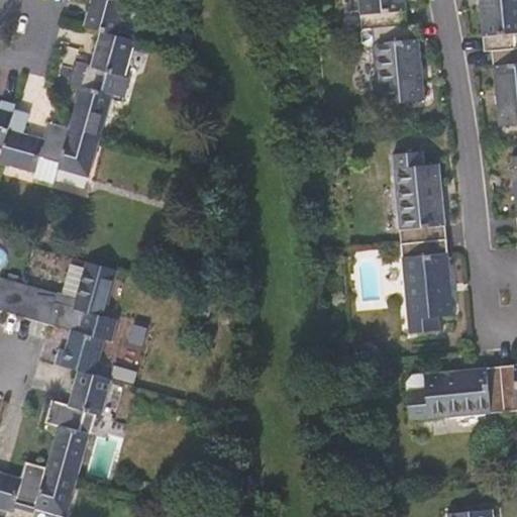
[(91,0),(88,12),(84,26),(102,31),(117,35),(127,0),(91,0)]
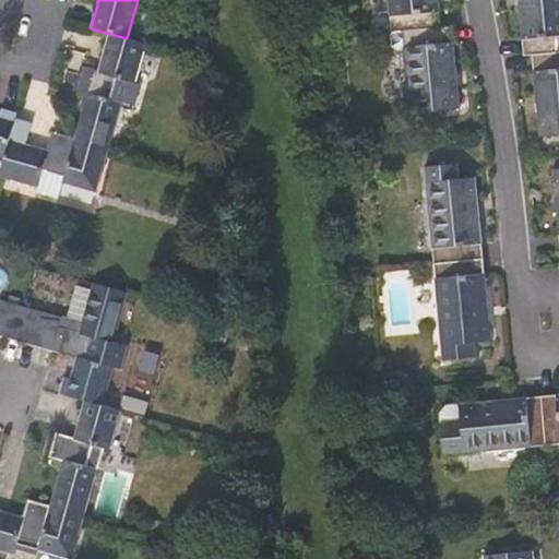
[(440,27),(438,0),(371,0),(372,13),(390,12),(391,22),(373,24),(375,34),(396,32),(403,31),(440,27)]
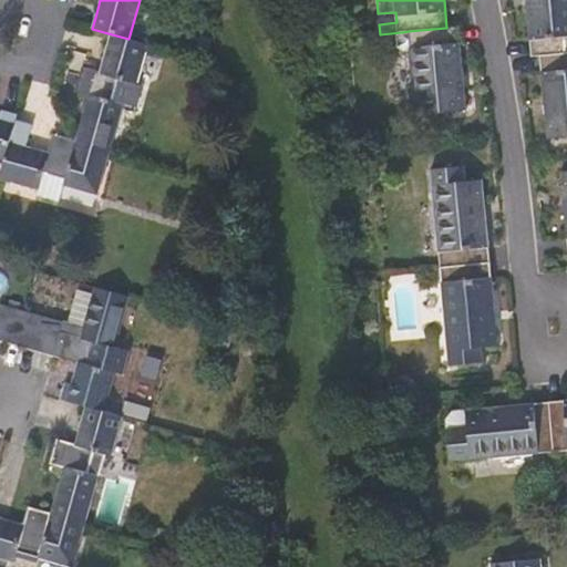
[(539,55),(566,53),(566,0),(526,0),(528,18),(532,57),(539,55)]
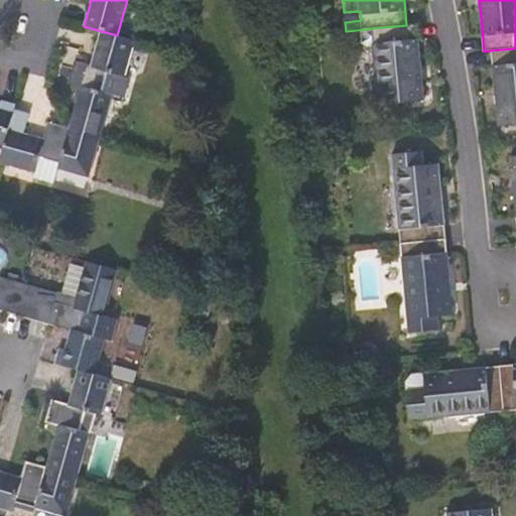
[(406,25),(372,28),(366,29),(362,33),(363,42),(367,45),(373,45),(379,104),(423,100),(420,67),(417,24),(406,25)]
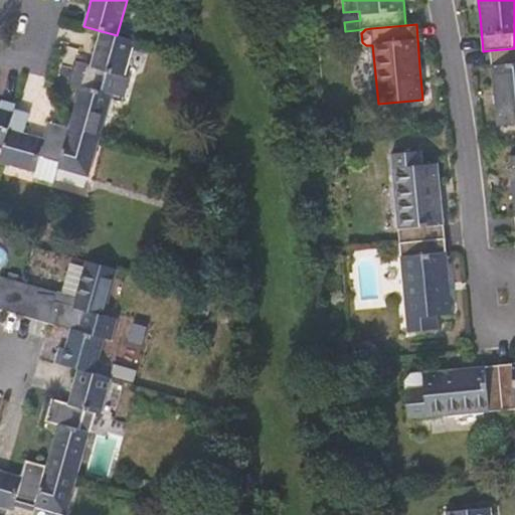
[(134,39),(117,35),(102,31),(97,46),(92,65),(74,60),(77,49),(64,46),(59,64),(62,64),(59,74),(69,77),(68,83),(80,88),(69,128),(67,132),(99,141),(112,95),(123,98),(129,77),(124,76),(134,39)]
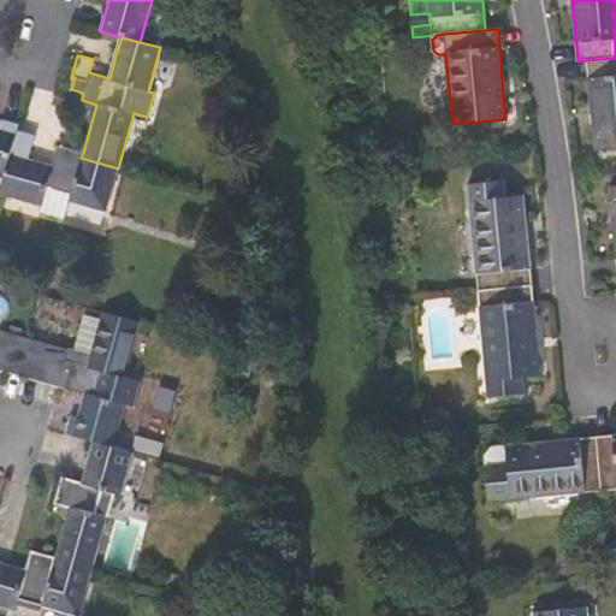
[(217,43),(213,55),(225,59),(229,47),(217,43)]
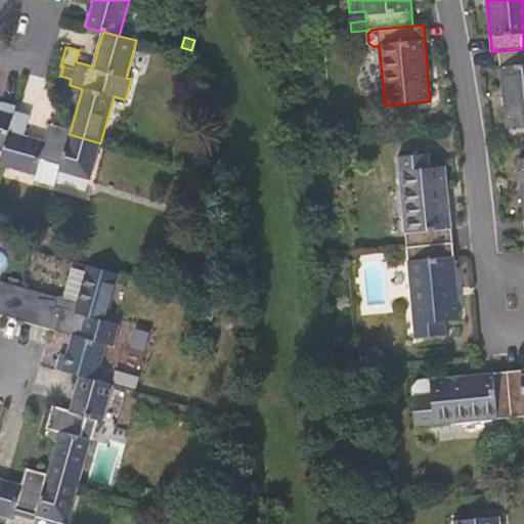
[(504,96),(505,105),(507,129),(523,127),(523,49),(498,51),(504,96)]
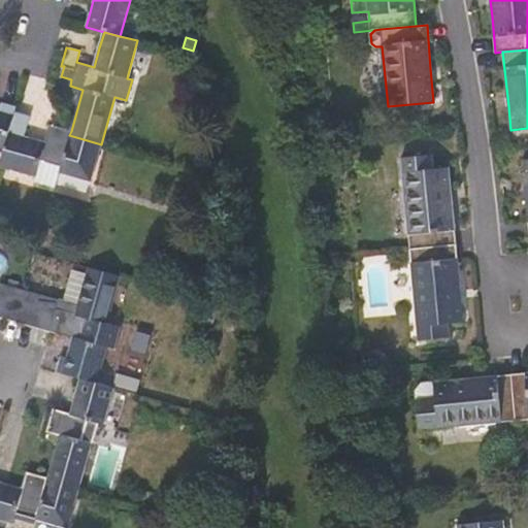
[(0,147),(4,150),(14,116),(17,106),(2,102),(0,107),(0,147)]
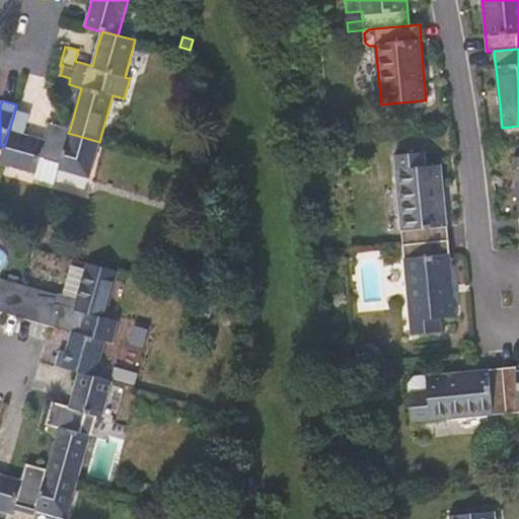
[(68,133),(70,129),(50,123),(45,139),(33,136),(24,133),(28,117),(14,114),(4,147),(0,160),(0,163),(36,174),(34,179),(55,184),(59,170),(90,178),(99,142),(68,133)]
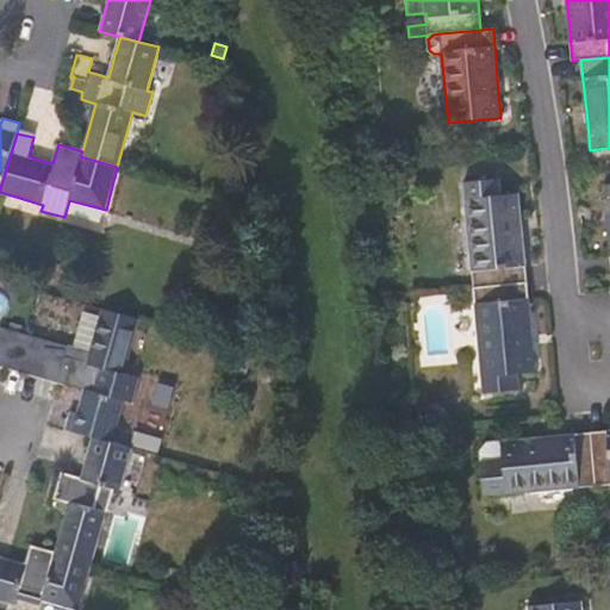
[(471,134),(456,135),(458,149),(472,148),(471,134)]
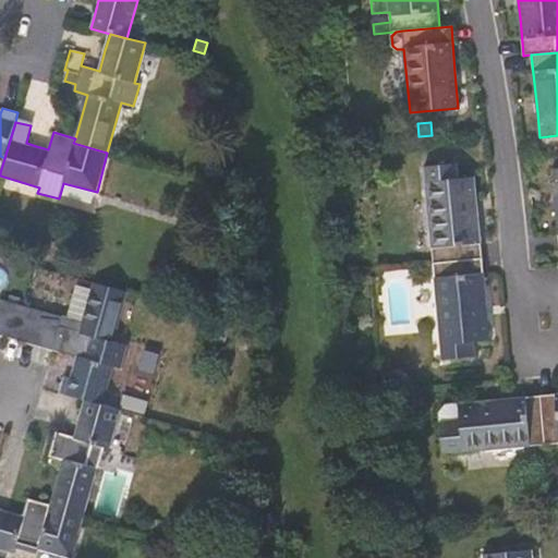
[(218,164),(207,164),(207,174),(218,174),(218,164)]
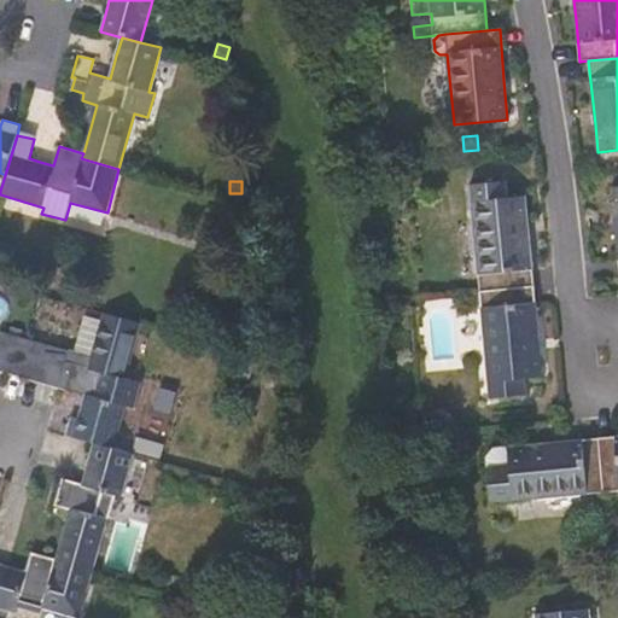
[(479,291),(534,286),(530,240),(525,196),(507,197),(506,181),(470,184),(479,291)]
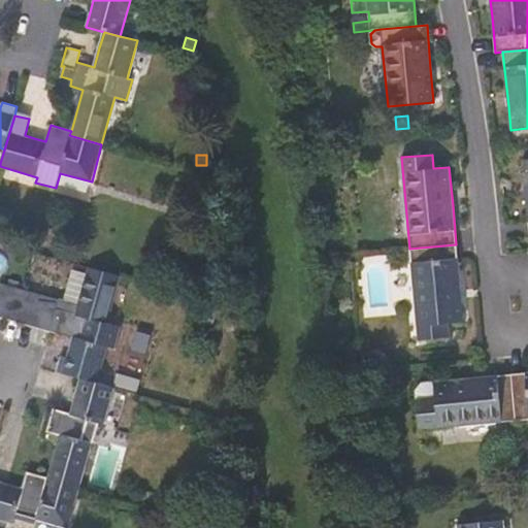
[(460,284),(456,244),(409,249),(419,339),(450,337),(448,324),(463,322),(460,284)]
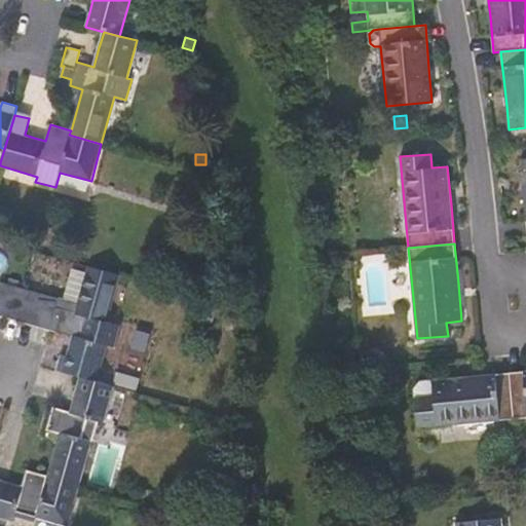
[(78,303),(59,299),(0,282),(0,315),(49,331),(71,337),(66,357),(60,355),(55,371),(79,377),(98,381),(107,346),(115,347),(120,326),(108,322),(120,275),(88,266),(78,303)]
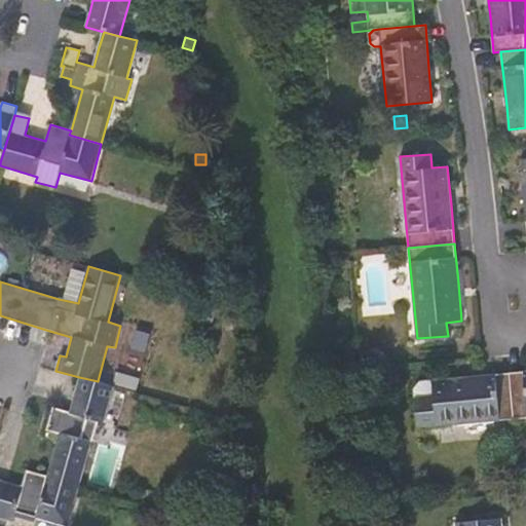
[(525,371),(509,373),(514,419),(525,417),(525,371)]
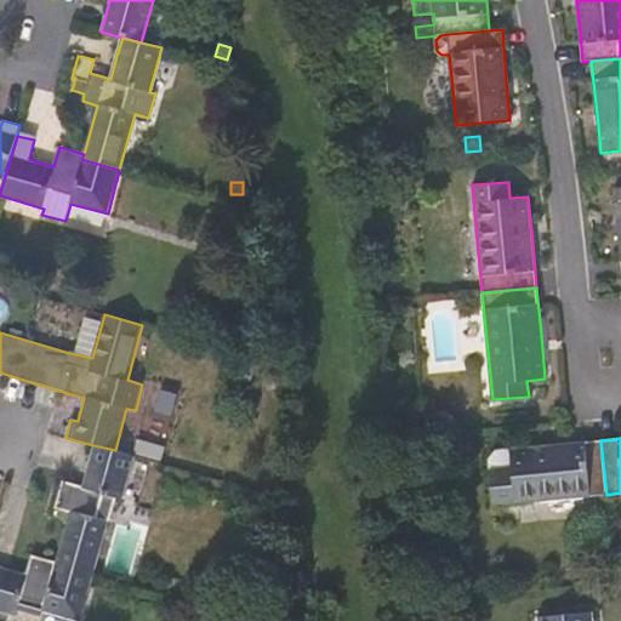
[(490,459),(490,469),(494,506),(607,495),(600,440),(550,445),(496,450),(494,448),(486,456),(490,459)]
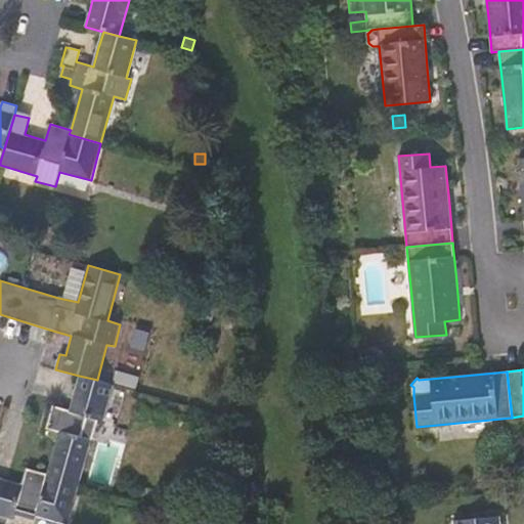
[(79,376),(70,410),(53,405),(50,417),(46,428),(58,432),(47,474),(46,477),(80,486),(98,419),(104,421),(114,385),(97,380),(79,376)]
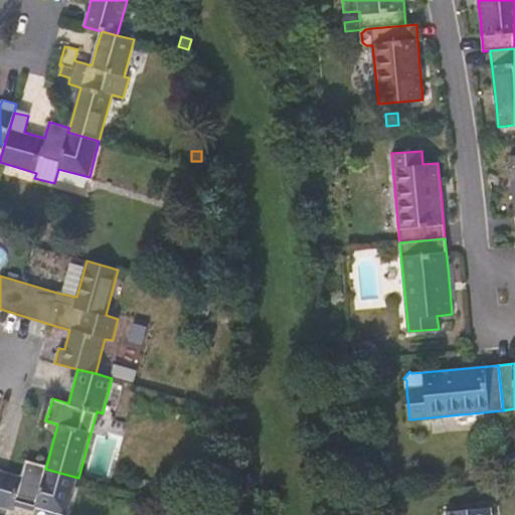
[(25,460),(20,476),(1,471),(0,470),(0,506),(14,510),(16,501),(62,514),(67,514),(78,478),(45,469),(46,466),(25,460)]
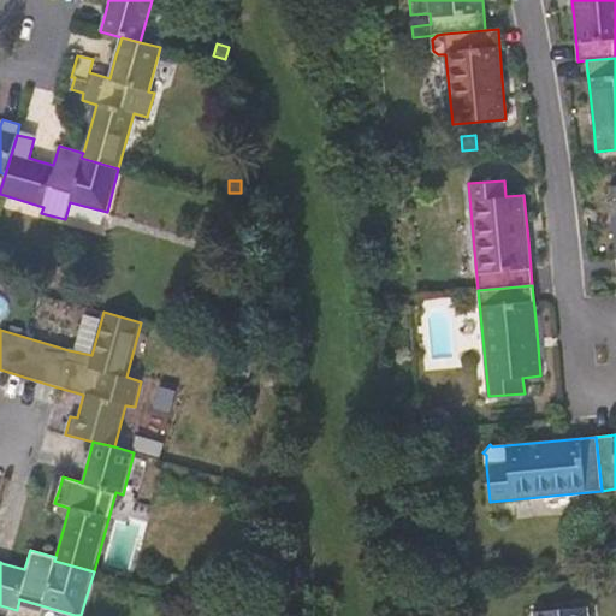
[(458,572),(471,570),(471,561),(457,561),(458,572)]
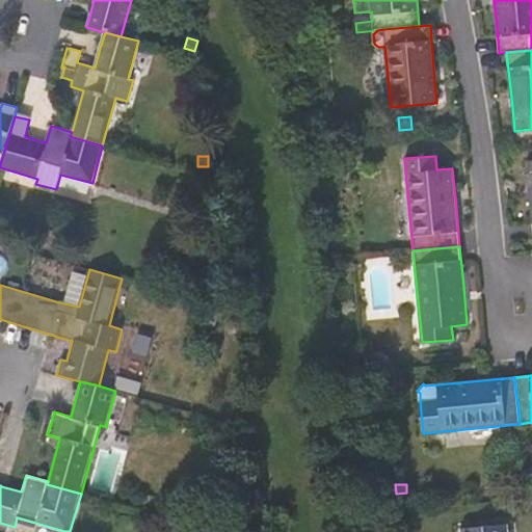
[(242,519),(234,526),(239,531),(243,531),(249,526),(242,519)]
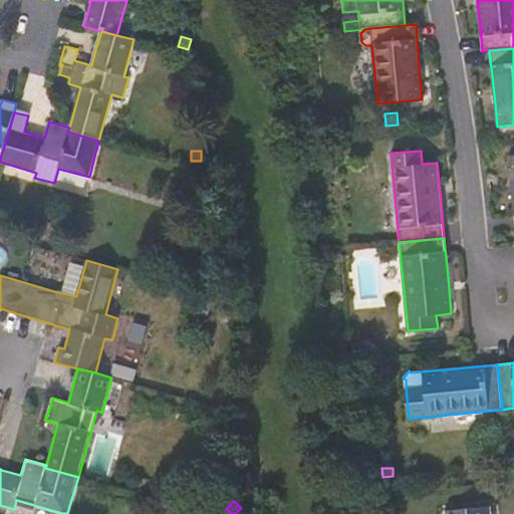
All buildings are outlined.
